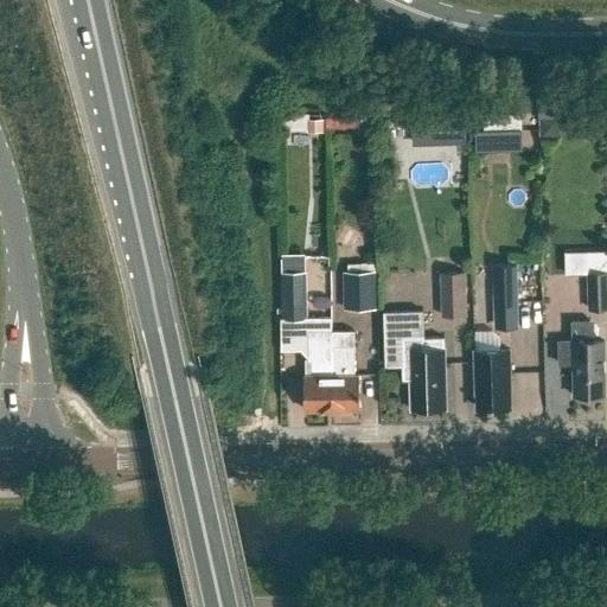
[(278,128),(305,127),(304,112),(278,114),(278,128)]
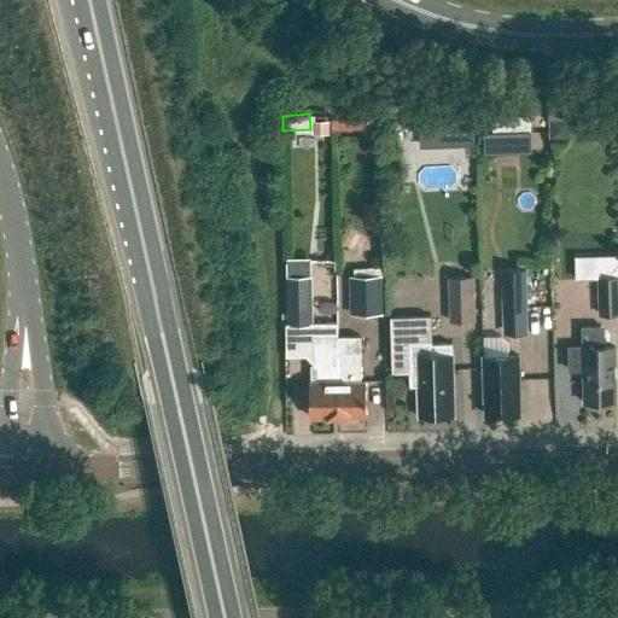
[(477,152),(525,151),(523,115),(485,116),(487,130),(477,130),(477,152)]
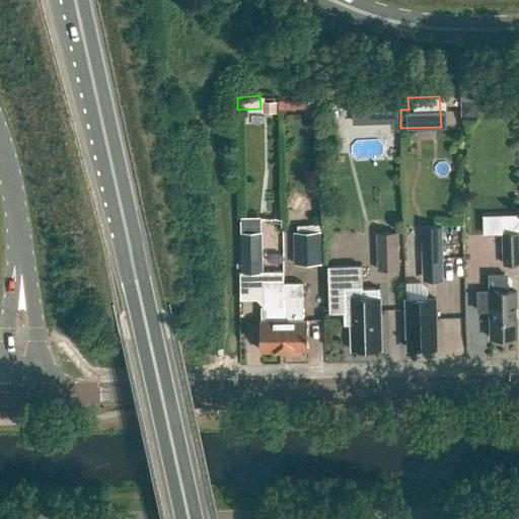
[(359,101),(359,123),(382,123),(382,101),(359,101)]
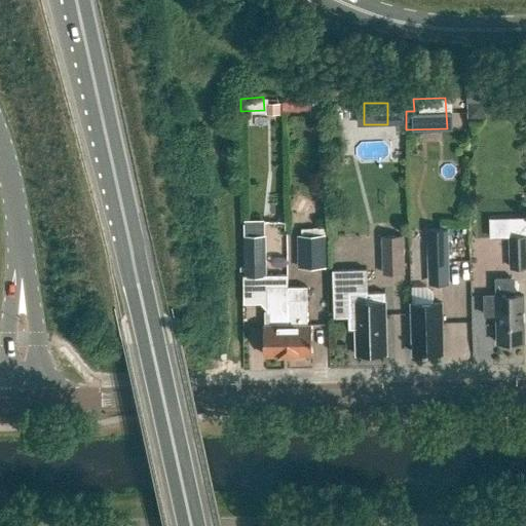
[(511,236),(511,237),(525,236),(525,215),(511,216),(511,236)]
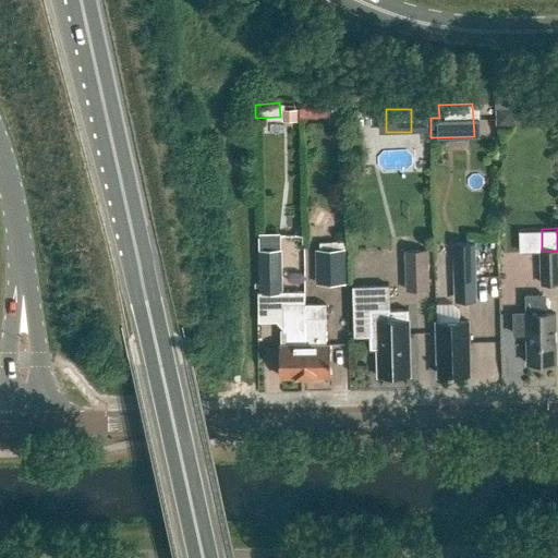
[(452,243),(455,302),(477,302),(475,242),(452,243)]
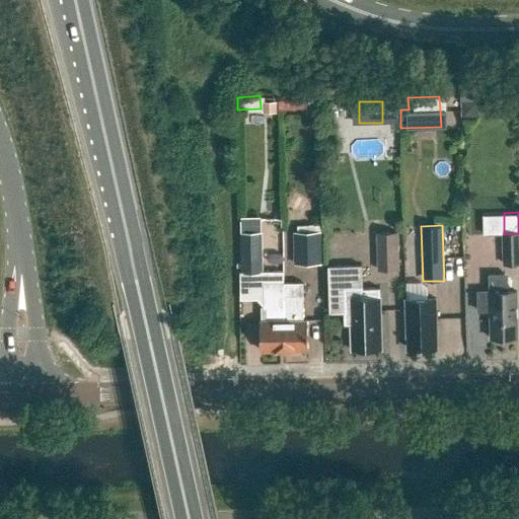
[(293,232),(294,265),(321,264),(321,231),(293,232)]
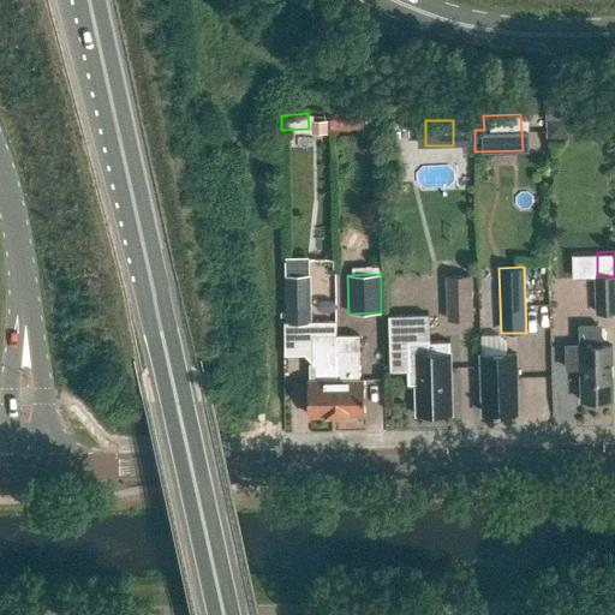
[(338,416),(336,335),(335,322),(311,322),(311,275),(286,275),(286,322),(285,322),(285,354),(305,354),(312,363),(312,365),(316,365),(316,381),(310,381),(310,416),(338,416)]
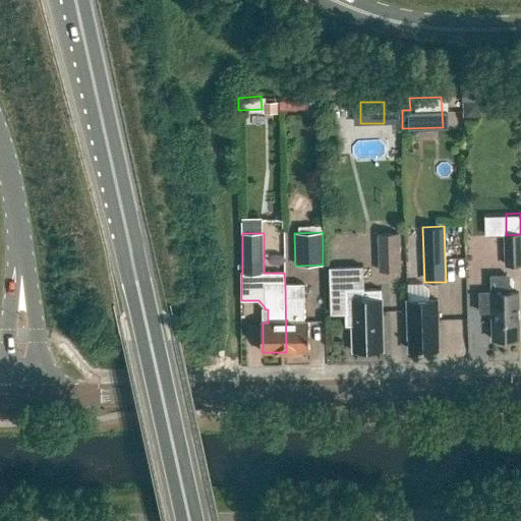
[(401,271),(400,233),(378,233),(379,271),(401,271)]
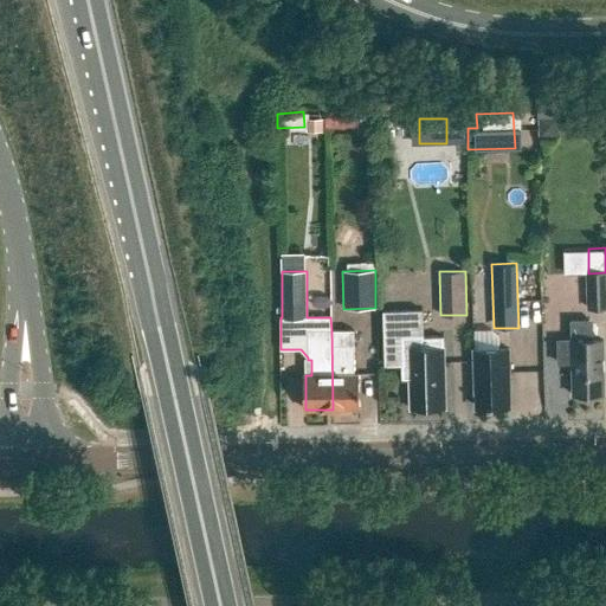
[(605,272),(588,274),(590,309),(605,308),(605,272)]
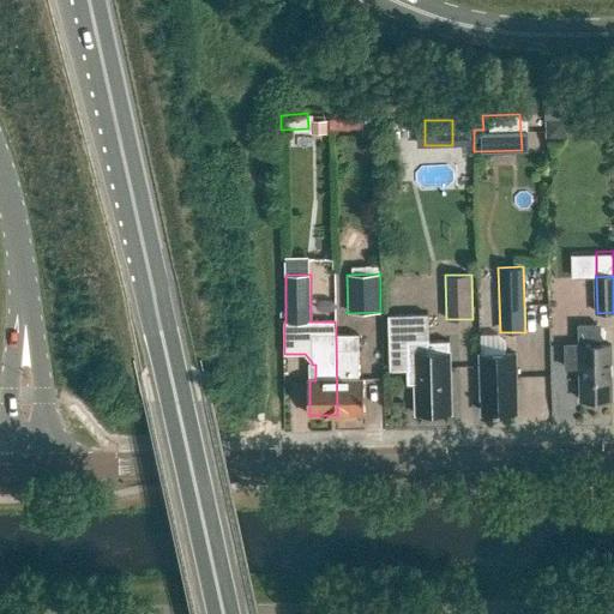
[(417,414),(451,414),(449,342),(429,343),(428,314),(389,314),(390,371),(409,369),(409,384),(416,384),(417,414)]
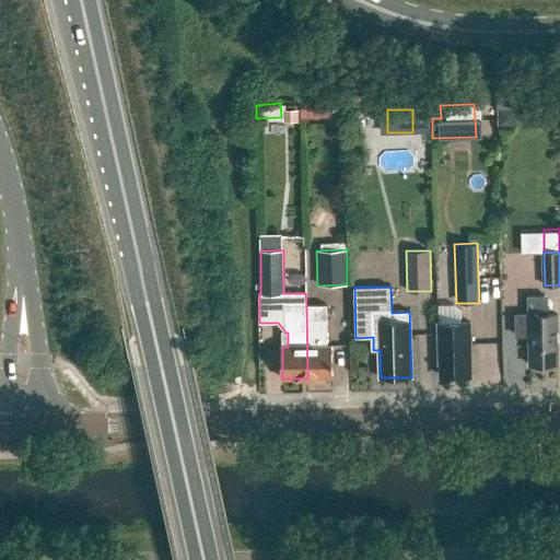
[(528,296),(528,315),(516,315),(516,336),(529,336),(529,365),(558,364),(558,315),(545,315),(545,296),(528,296)]
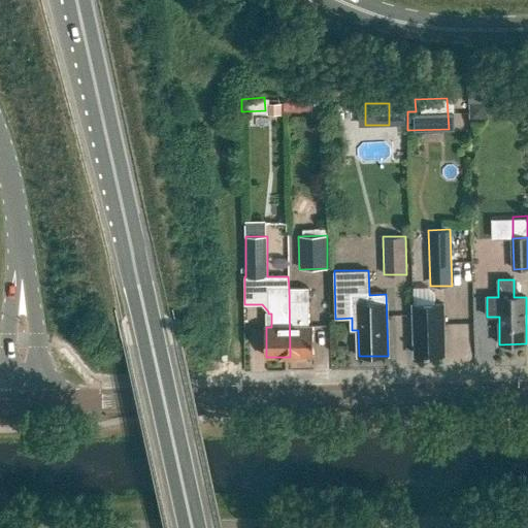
[(289,288),(290,357),(314,357),(312,326),(307,326),(307,288),(289,288)]
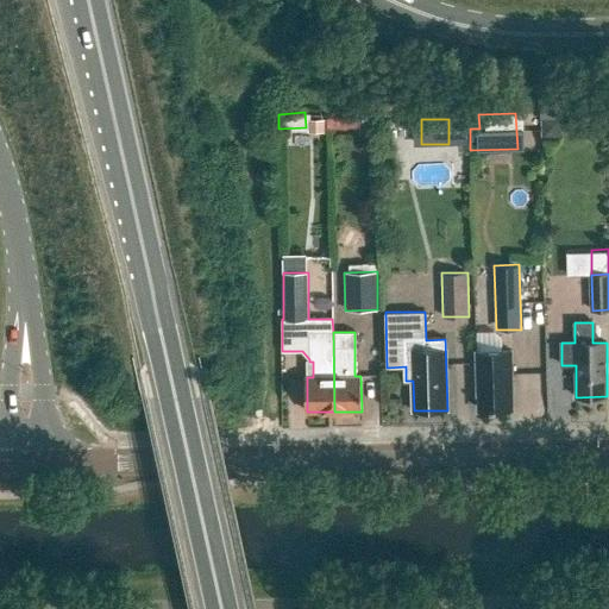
[(512,351),(476,351),(478,409),(491,408),(491,410),(513,410),(512,351)]
